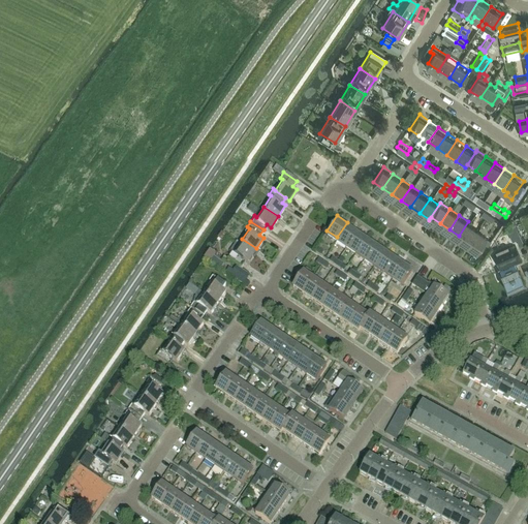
[(477,227),(468,221),(459,236),(468,243),(477,227)]
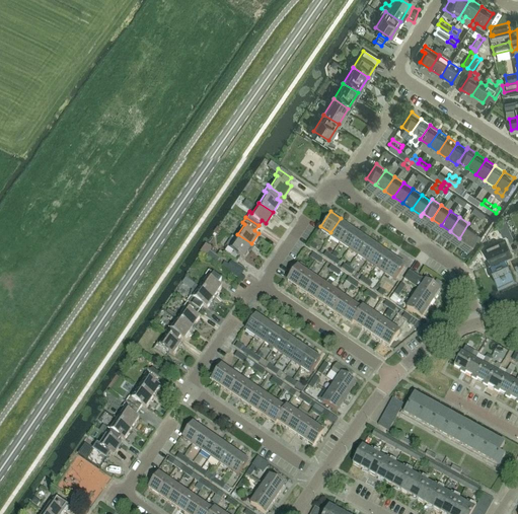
[(349,224),(341,218),(330,232),(340,238),(349,224)]
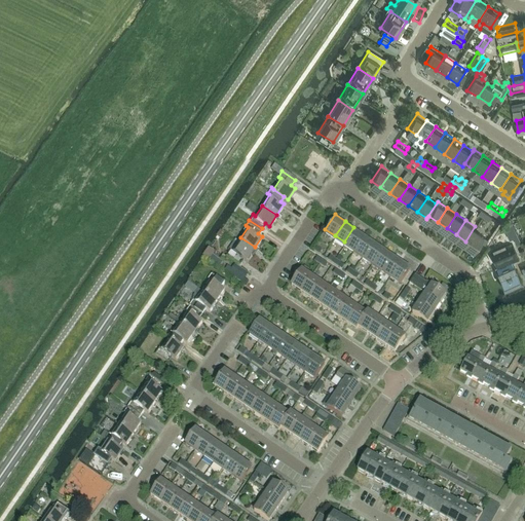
[(475,226),(465,242),(475,248),(485,233),(475,226)]
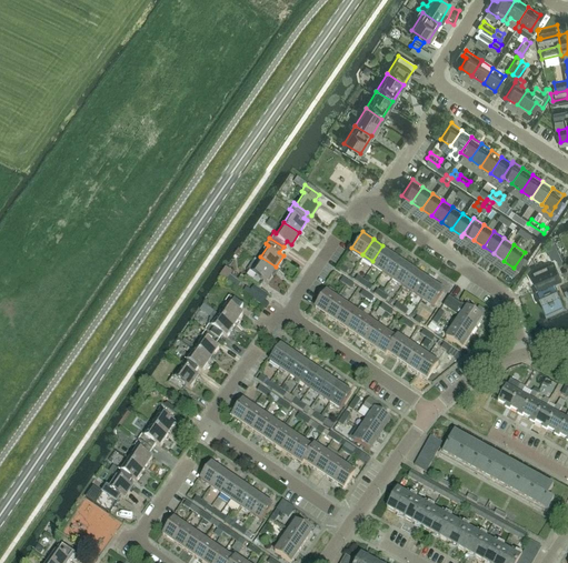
[(382,245),(372,261),(382,268),(392,252),(382,245)]
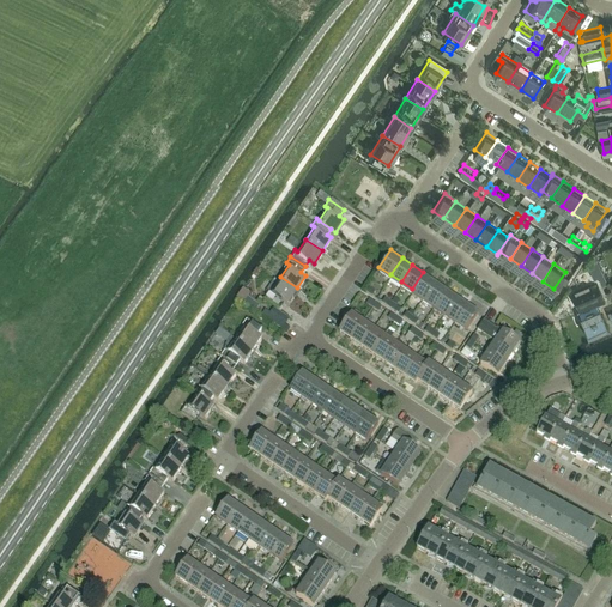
[(423,272),(412,289),(423,296),(434,279),(423,272)]
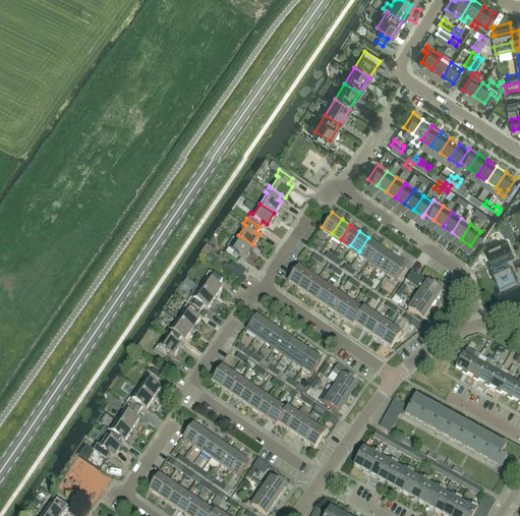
[(229,244),(225,249),(238,259),(241,252),(245,255),(252,244),(238,235),(233,232),(231,234),(234,236),(229,244)]
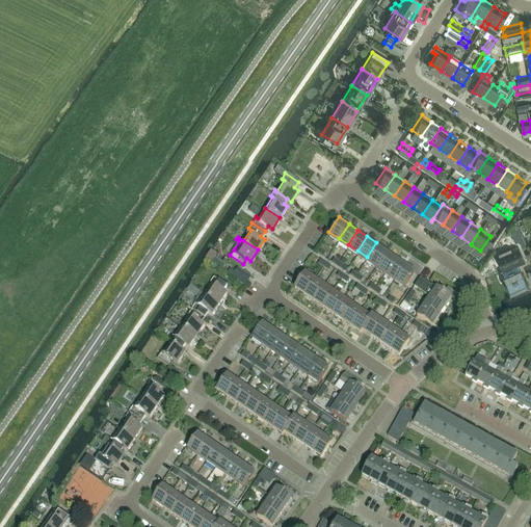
[(386,248),(376,242),(367,257),(375,263),(386,248)]
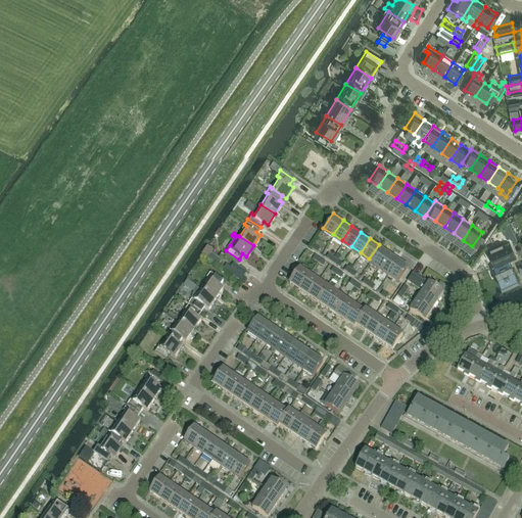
[(504,285),(520,277),(510,255),(516,252),(511,240),(490,250),(495,262),(493,263),(504,285)]
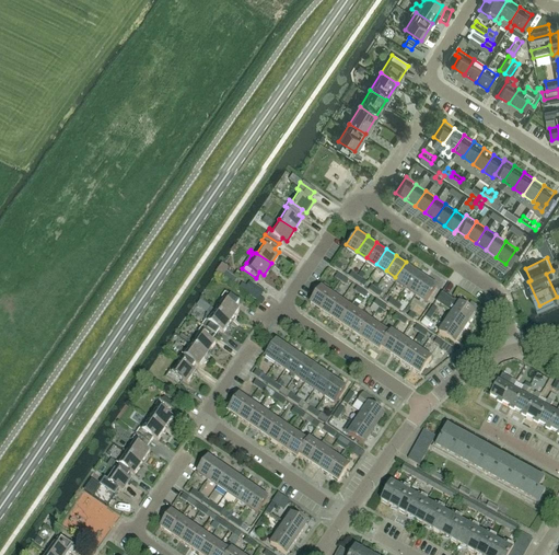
[(416,268),(406,262),(395,277),(405,285),(416,268)]
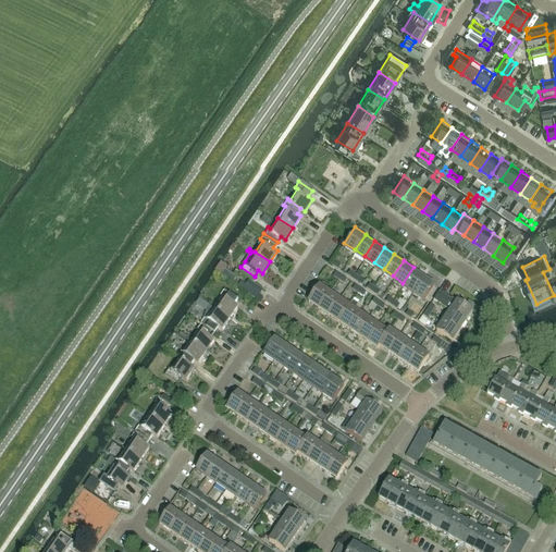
[(414,267),(403,283),(412,290),(423,273),(414,267)]
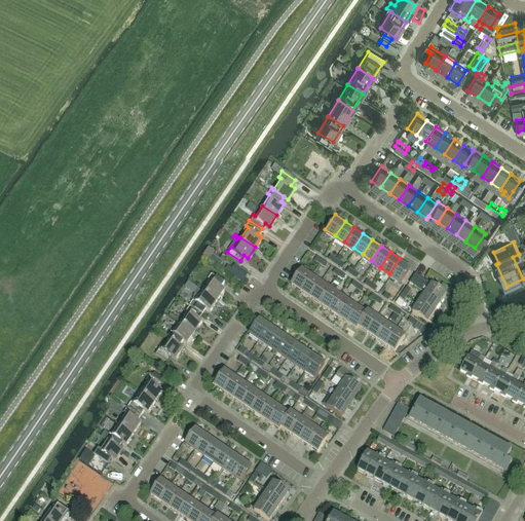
[(409,265),(400,258),(389,273),(400,280),(409,265)]
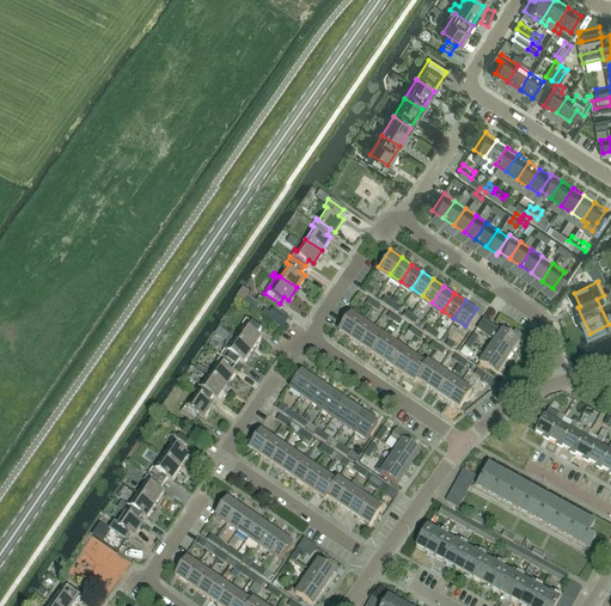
[(274,301),(266,312),(282,323),(289,312),(274,301)]
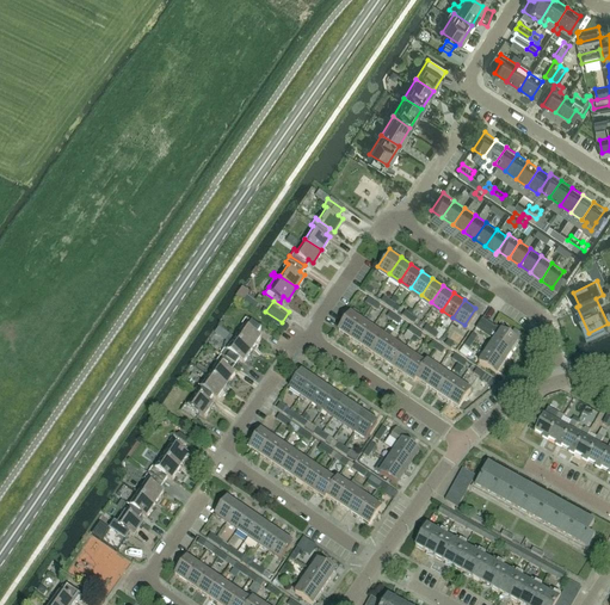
[(516,314),(519,307),(512,303),(509,309),(516,314)]
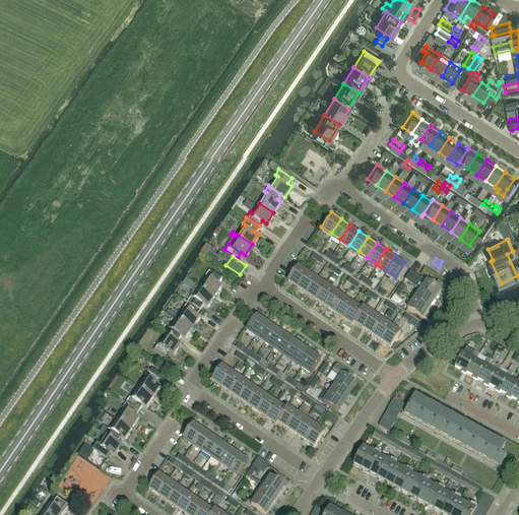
[(298,282),(308,268),(298,262),(288,276),(298,282)]
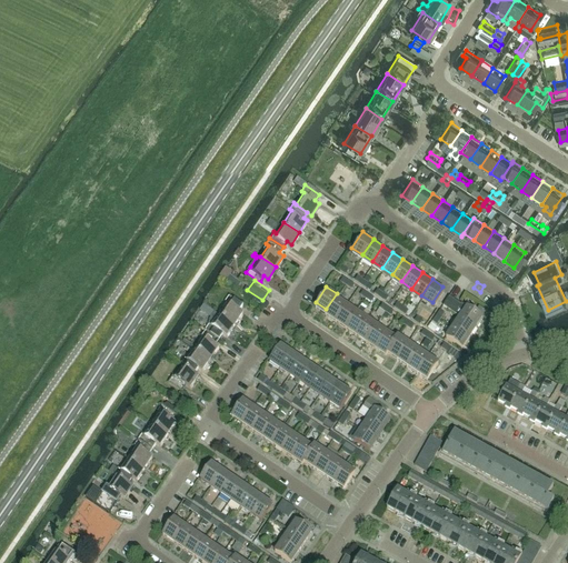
[(219,310),(235,321),(243,309),(239,305),(243,300),(229,291),(225,297),(228,299),(219,310)]
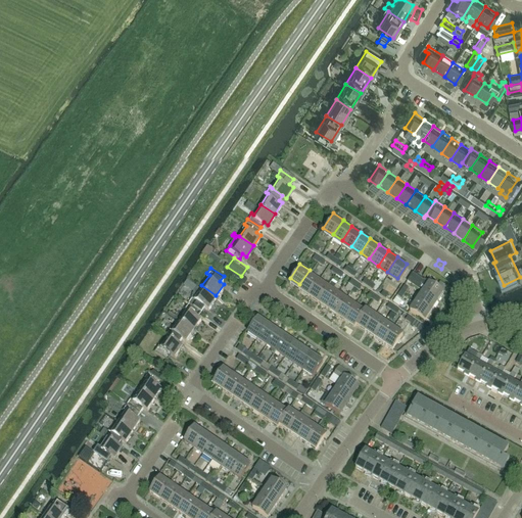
[(407,278),(422,288),(437,298),(443,288),(442,288),(446,282),(440,278),(436,284),(424,275),(423,276),(413,269),(407,278)]
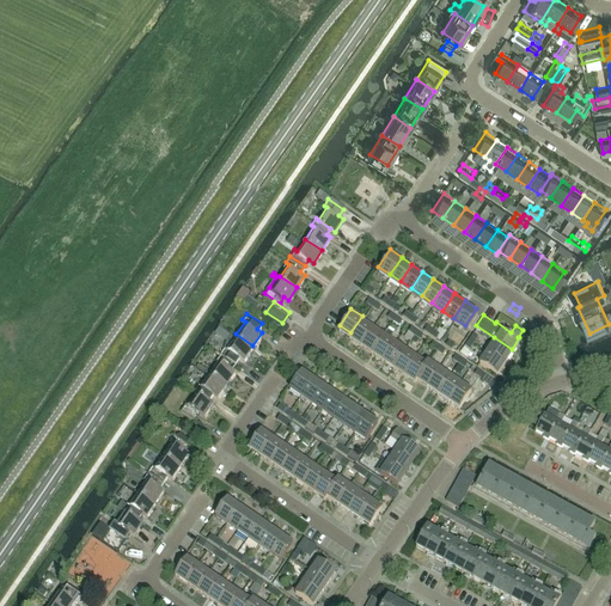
[(362,316),(350,332),(361,340),(373,324),(362,316)]
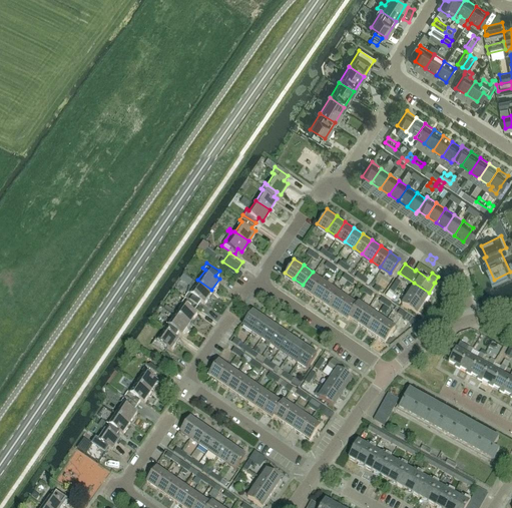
[(350,274),(345,270),(342,274),(348,278),(350,274)]
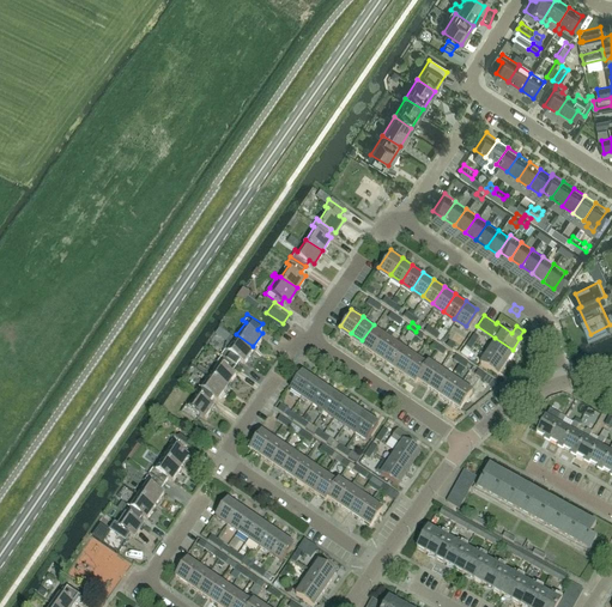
[(385,332),(374,325),(362,340),(373,348),(385,332)]
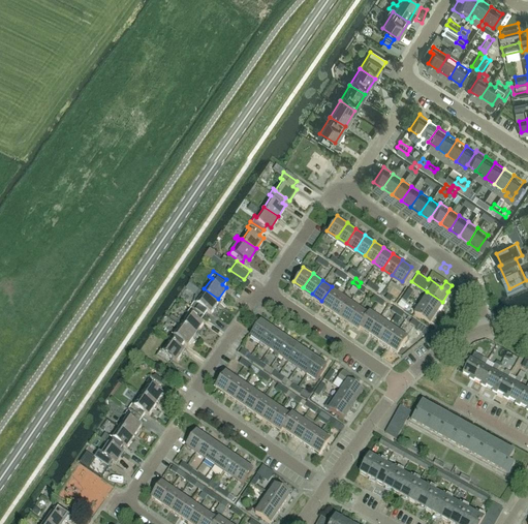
[(335,280),(332,286),(321,301),(331,307),(340,293),(336,289),(339,283),(335,280)]
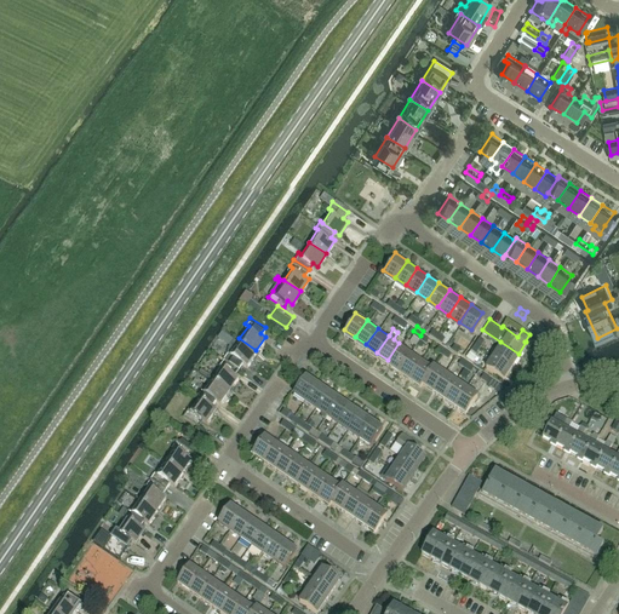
[(256,350),(239,338),(230,350),(228,349),(223,355),(238,366),(242,360),(247,362),(256,350)]
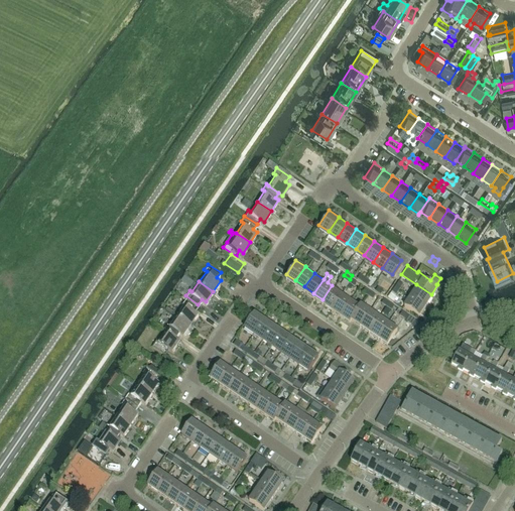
[(332,285),(323,299),(332,305),(341,291),(338,288),(340,285),(335,282),(333,285),(332,285)]
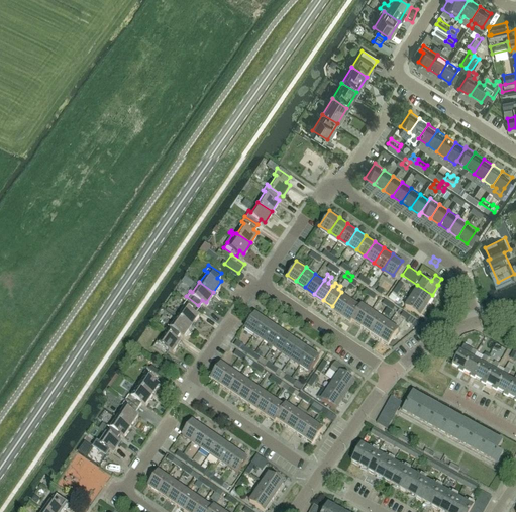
[(417,285),(411,294),(426,303),(432,295),(417,285)]
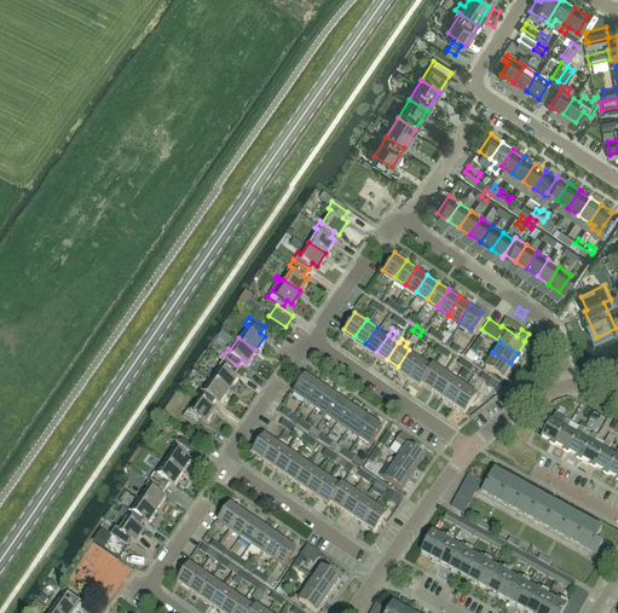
[(475,352),(468,347),(465,352),(472,357),(475,352)]
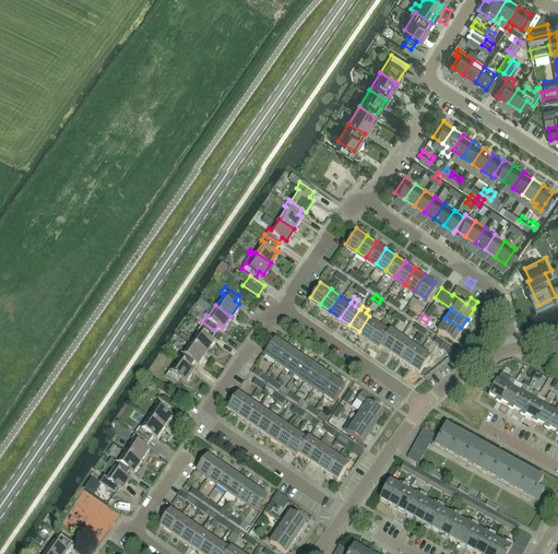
[(379,322),(369,316),(359,331),(369,338),(379,322)]
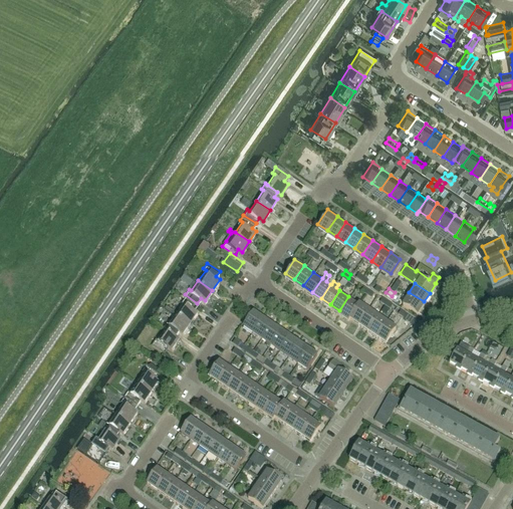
[(424,301),(409,292),(403,301),(417,311),(424,301)]
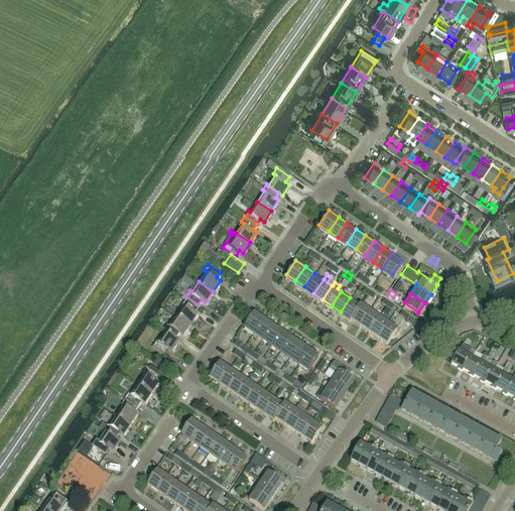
[(198,304),(185,295),(181,301),(184,302),(176,312),(190,323),(199,311),(195,309),(198,304)]
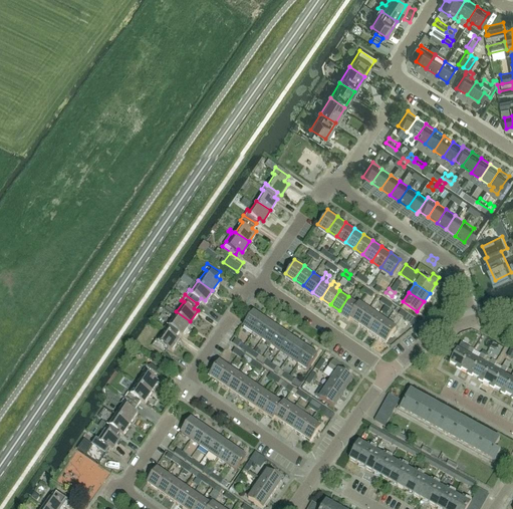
[(357,302),(348,296),(339,310),(348,316),(349,314),(359,300),(359,299),(357,302)]
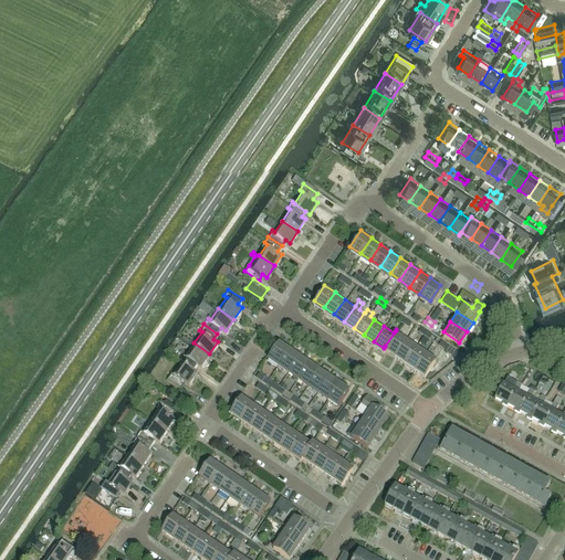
[(396,330),(385,346),(395,352),(406,337),(396,330)]
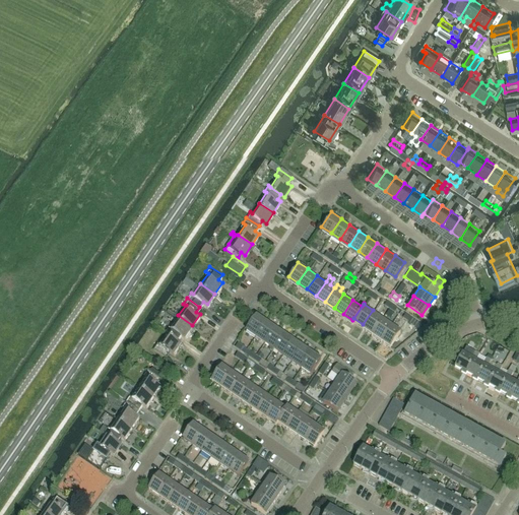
[(382,316),(373,310),(363,324),(372,330),(382,316)]
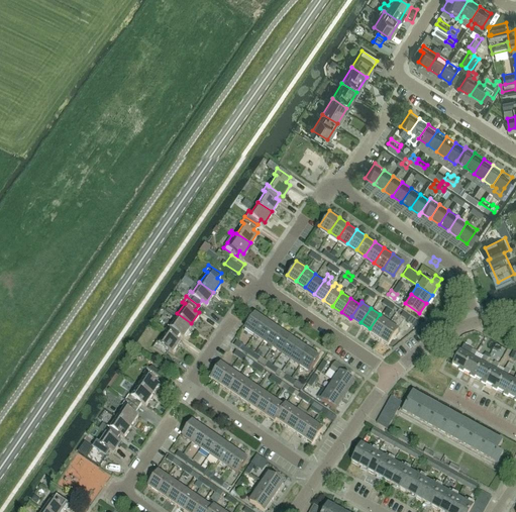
[(254,330),(265,316),(254,310),(244,324),(254,330)]
